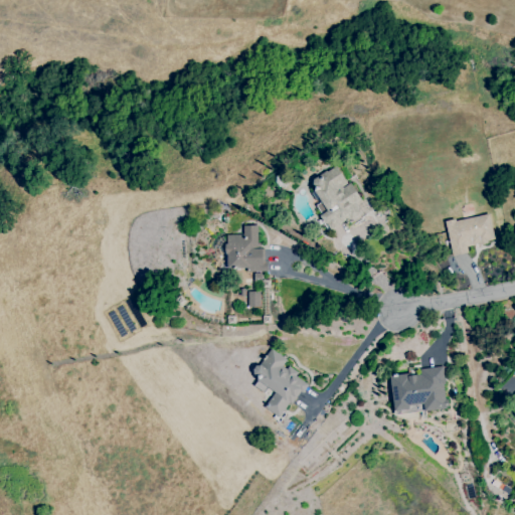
[(358,203),(338,165),(309,180),(321,203),(315,206),(328,231),(362,213),(357,203),(358,203)]
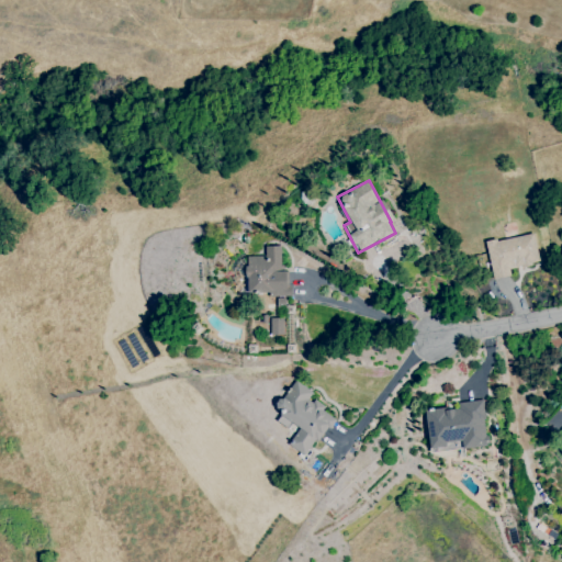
[(485,243),(493,280),(510,277),(508,270),(539,263),(534,233),(485,243)]
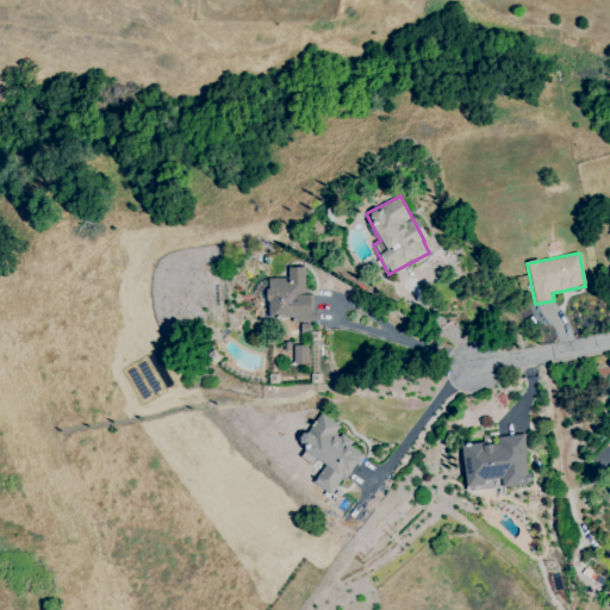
[(287,278),(266,279),(267,319),(309,319),(307,267),(286,268),(287,278)]
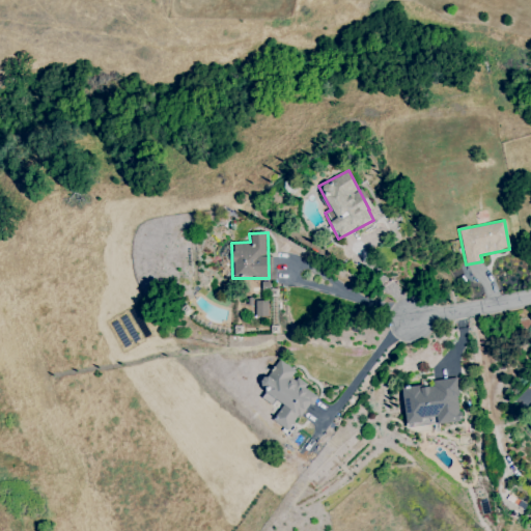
[(255,317),(267,317),(267,300),(255,301),(255,317)]
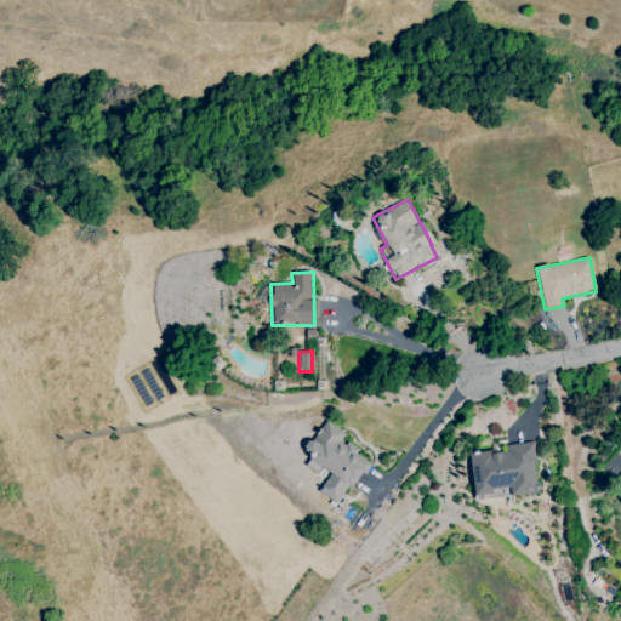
[(331,471),(318,491),(339,506),(369,460),(341,442),(346,433),(324,420),(303,453),(331,471)]
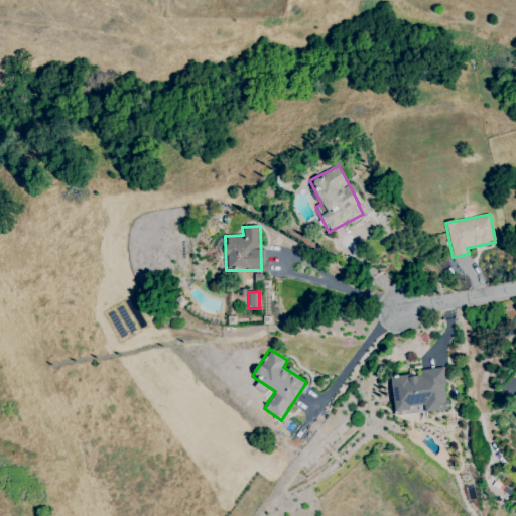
[(390,377),(394,414),(421,412),(447,410),(443,368),(419,370),(419,375),(390,377)]
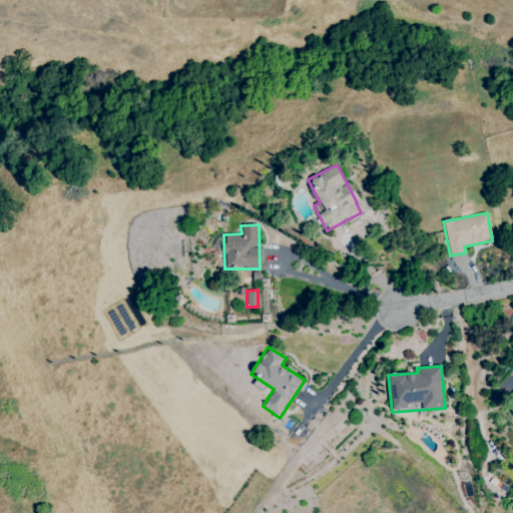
All buildings are outlined.
